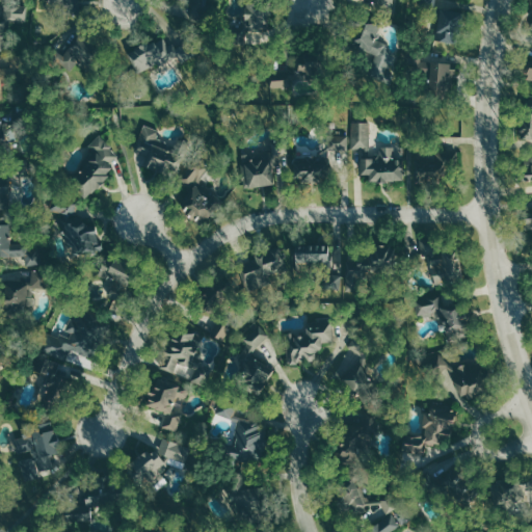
[(46,0),(46,7),(80,8),(80,0),(46,0)]
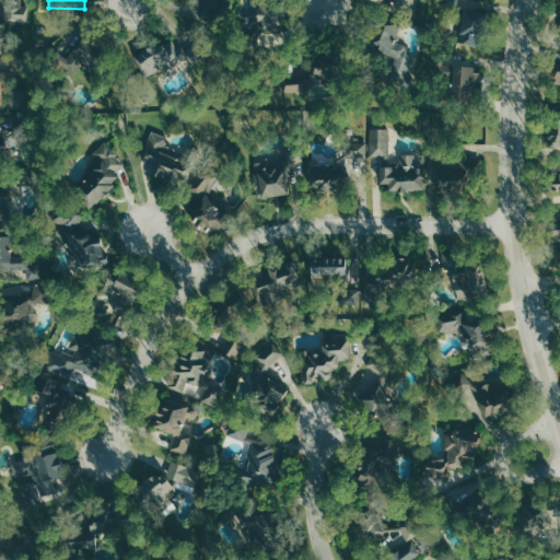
[(370,0),(369,7),(413,12),(415,0),(370,0)]
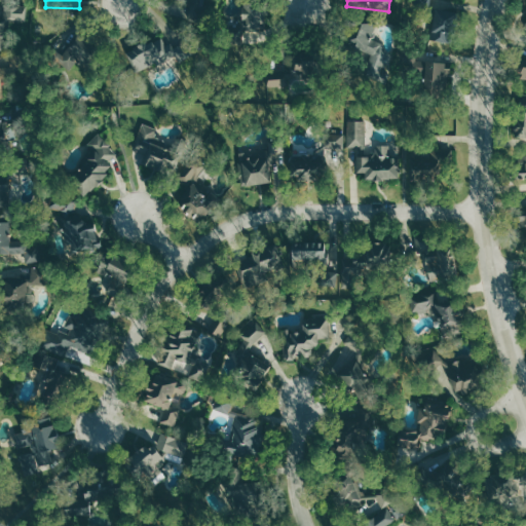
[(10,5),(7,19),(26,22),(28,8),(10,5)]
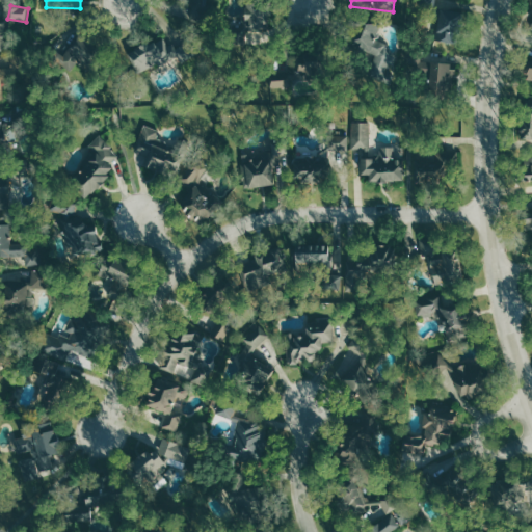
[(269,32),(268,5),(242,6),(243,28),(232,28),(232,44),(247,44),(247,33),(269,32)]
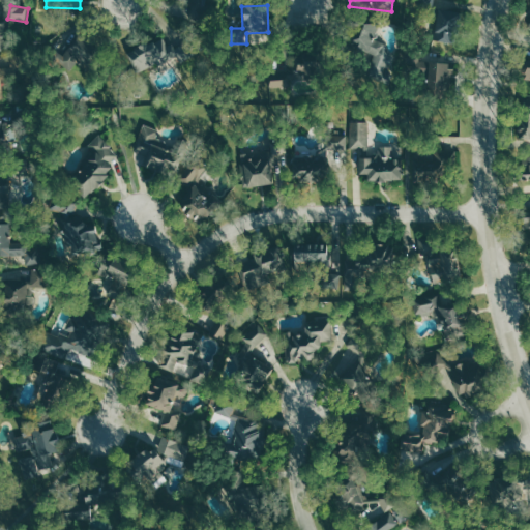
[(457,41),(455,10),(432,11),(433,41),(457,41)]
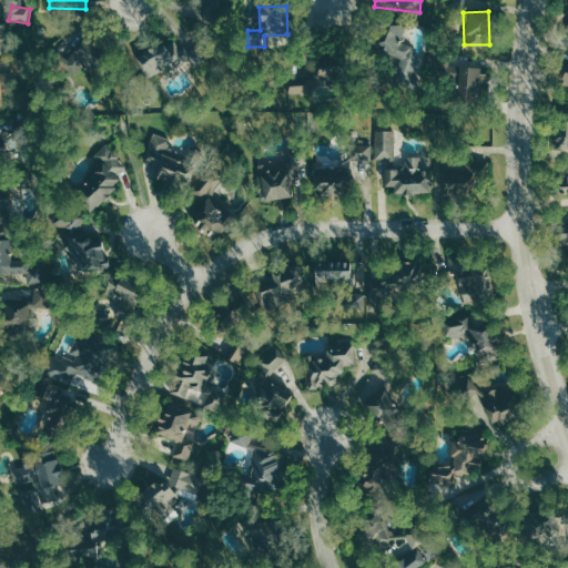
[(401,58),(394,80),(413,85),(424,53),(399,46),(405,30),(385,23),(376,50),(401,58)]
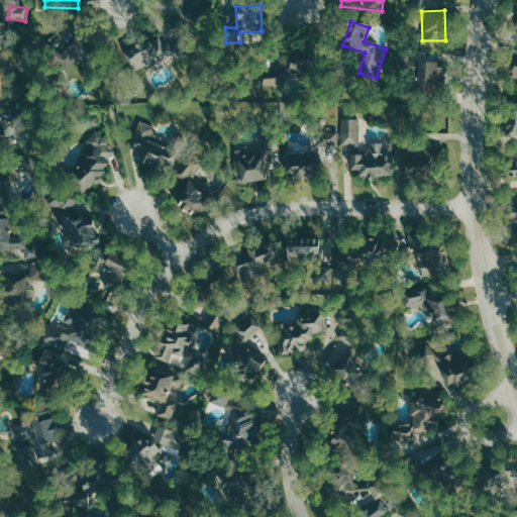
[(62,54),(55,49),(49,57),(69,70),(77,59),(82,63),(96,43),(79,31),(62,54)]
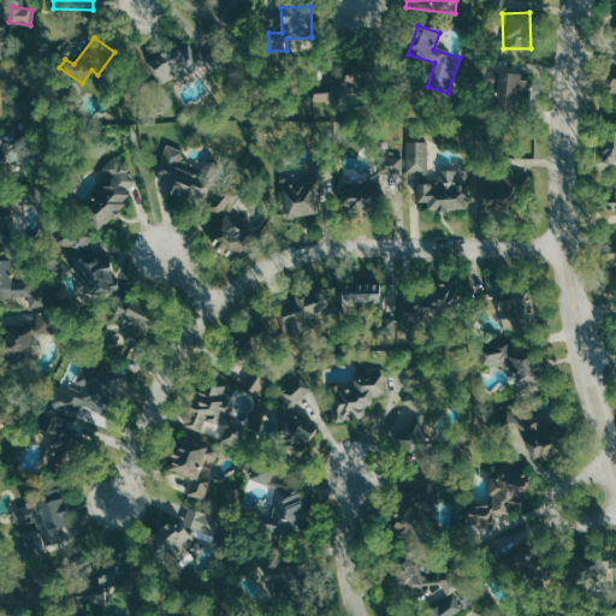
[(147,58),(159,84),(201,65),(189,40),(147,58)]
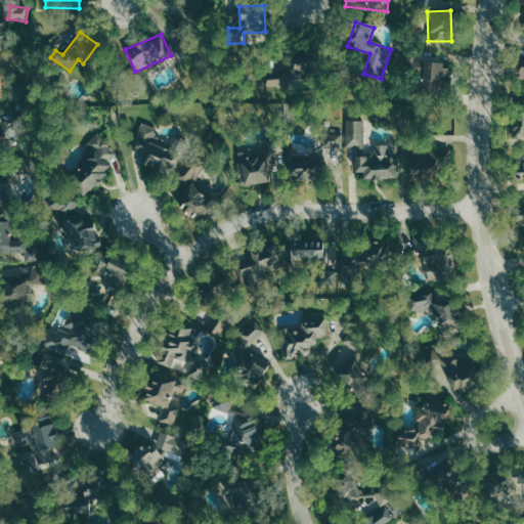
[(423,92),(443,93),(443,60),(423,60),(423,92)]
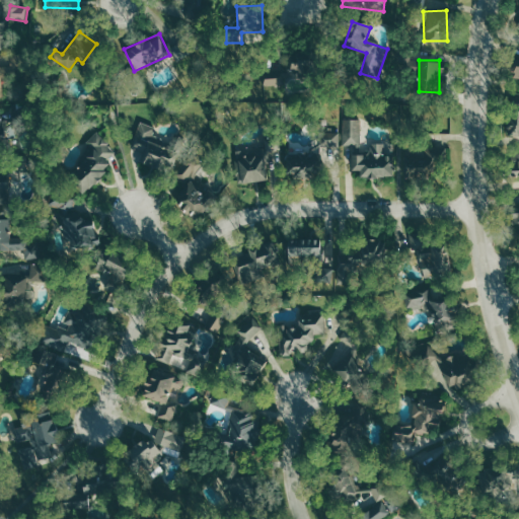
[(264,88),(306,88),(305,62),(289,63),(289,71),(264,71),(264,88)]
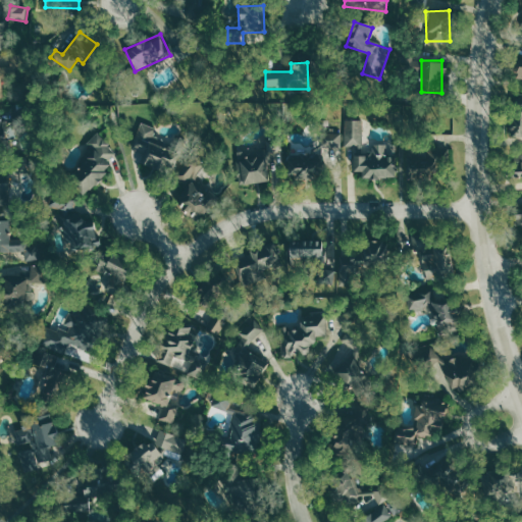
[(521,105),(521,108),(512,108),(511,141),(521,141),(521,105)]
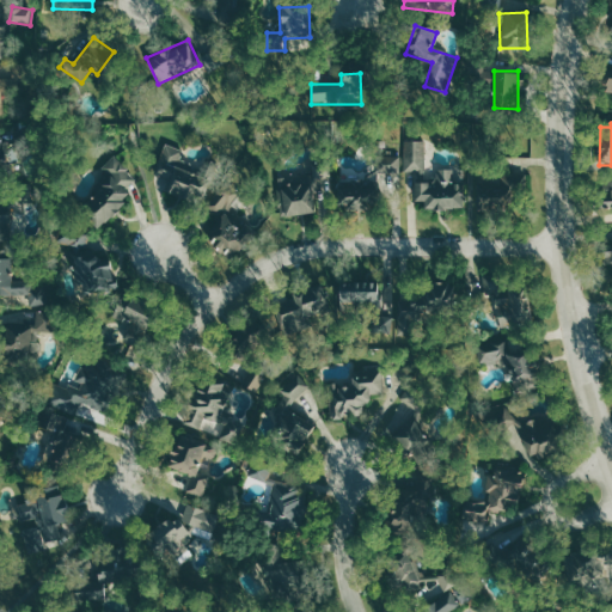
[(463,207),(463,182),(454,182),(454,167),(438,167),(438,178),(426,178),(426,140),(405,140),(405,171),(415,171),(415,200),(424,200),(424,208),(463,207)]
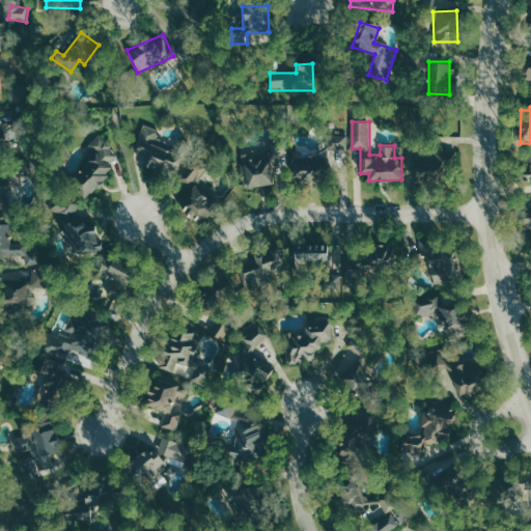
[(135,151),(147,156),(144,163),(175,173),(183,151),(156,142),(160,130),(144,124),(135,151)]
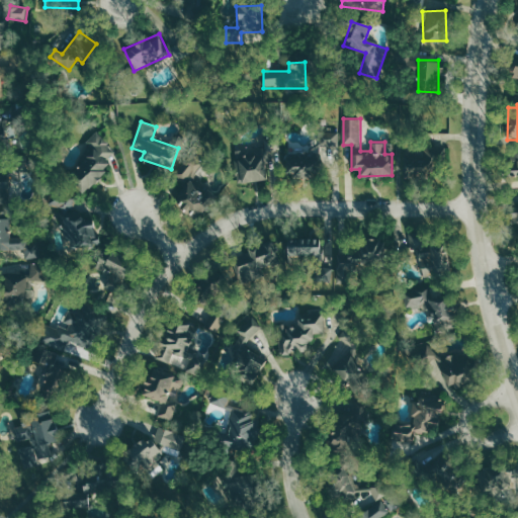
[(119,153),(96,131),(86,142),(91,146),(65,173),(83,190),(119,153)]
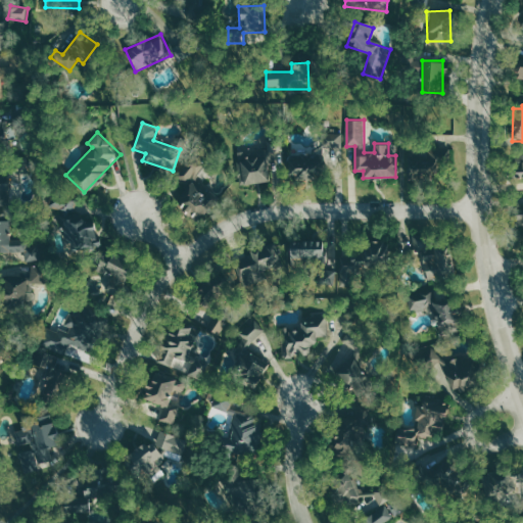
[(328,148),(335,148),(335,152),(343,152),(342,132),(327,133),(328,148)]
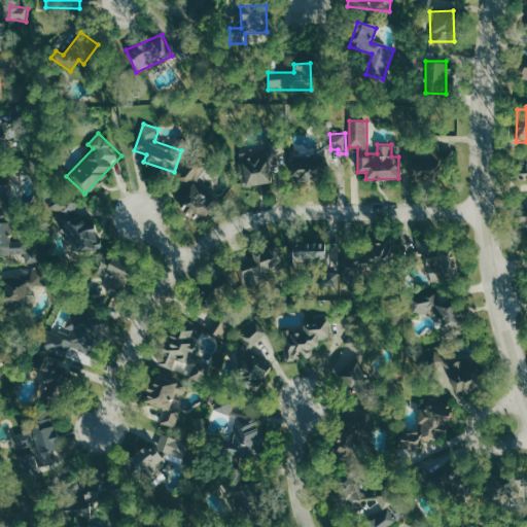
[(441,161),(440,147),(431,148),(431,161),(441,161)]
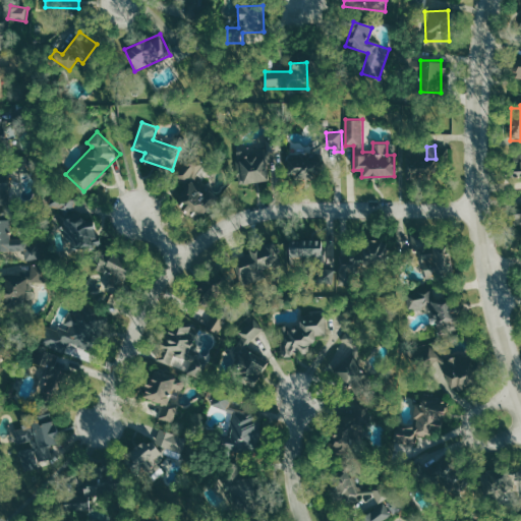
[(241,184),(270,180),(266,148),(237,151),(241,184)]
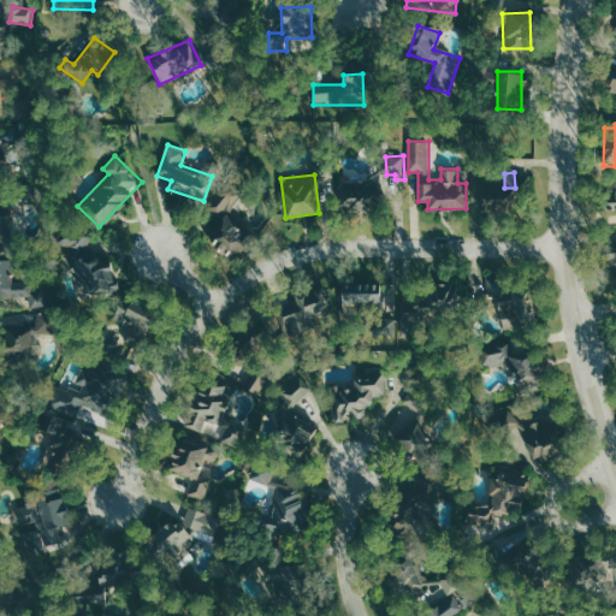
[(341,208),(369,209),(371,181),(341,179),(341,208)]
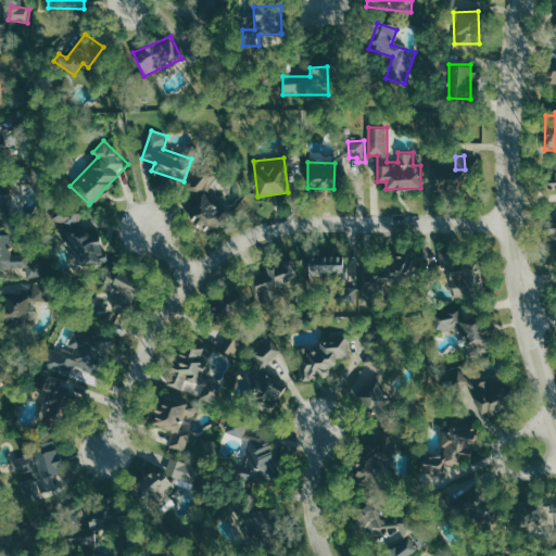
[(555,162),(546,164),(548,191),(555,190),(555,162)]
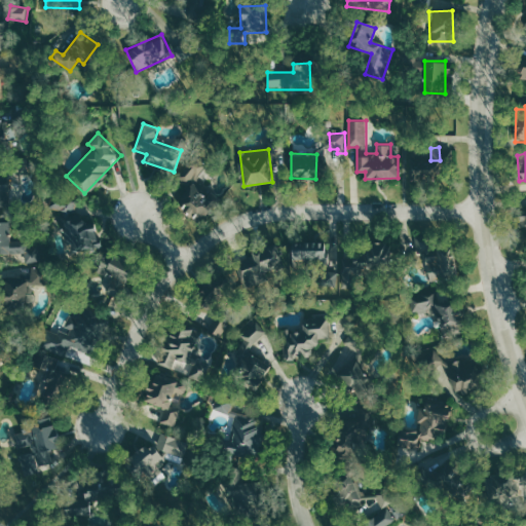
[(24,156),(26,173),(6,175),(9,204),(0,204),(0,170),(6,170),(5,158),(24,156)]
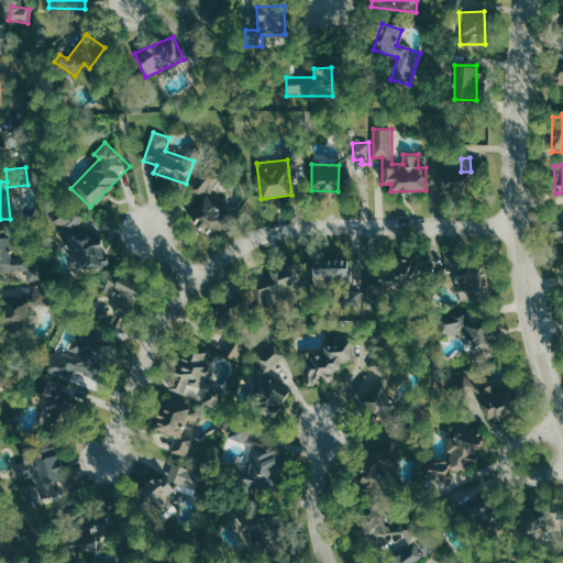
[(233,214),(214,191),(224,184),(211,168),(189,187),(199,198),(186,209),(205,231),(209,227),(213,231),(233,214)]
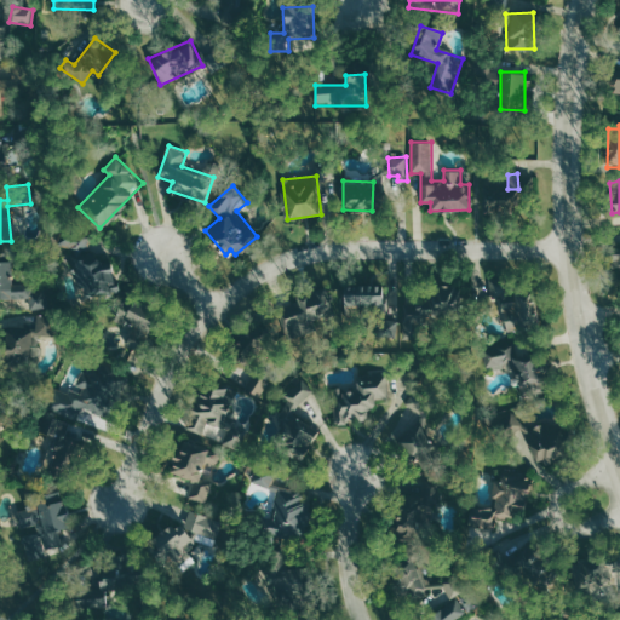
[(82,242),(65,231),(59,242),(72,250),(74,245),(80,247),(82,242)]
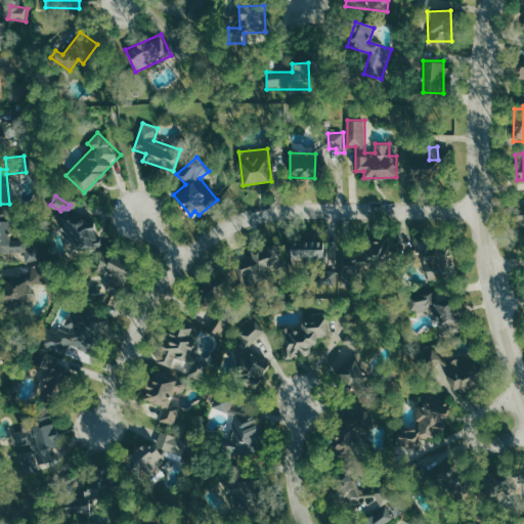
[(36,237),(40,259),(24,261),(23,251),(0,251),(0,212),(9,212),(9,238),(36,237)]
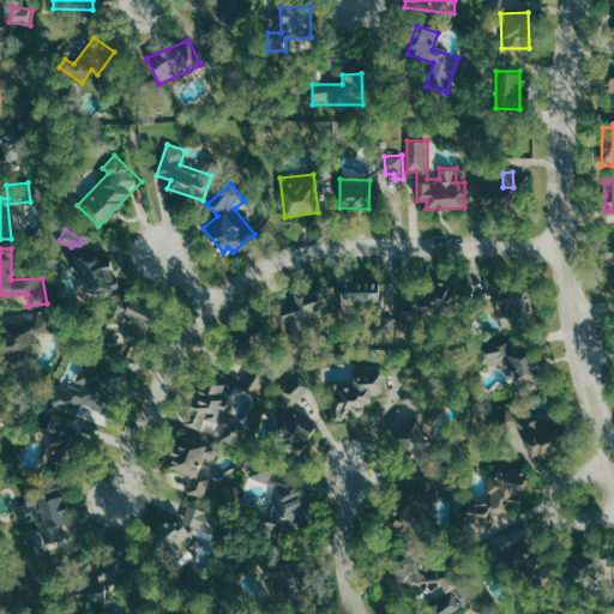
[(112,290),(113,256),(78,254),(77,289),(112,290)]
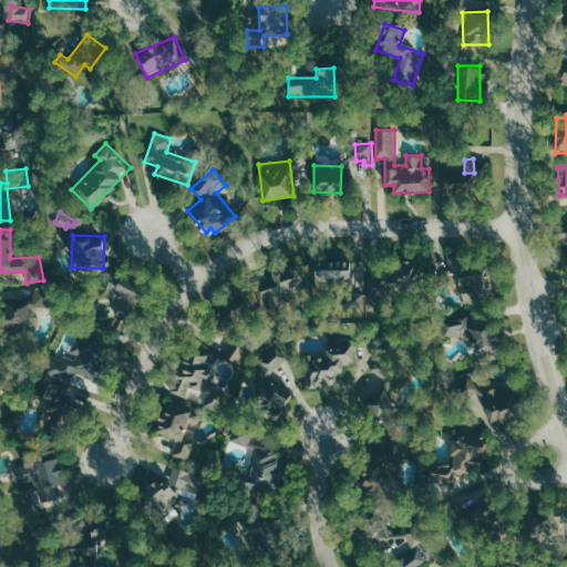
[(460,270),(456,255),(447,257),(451,271),(460,270)]
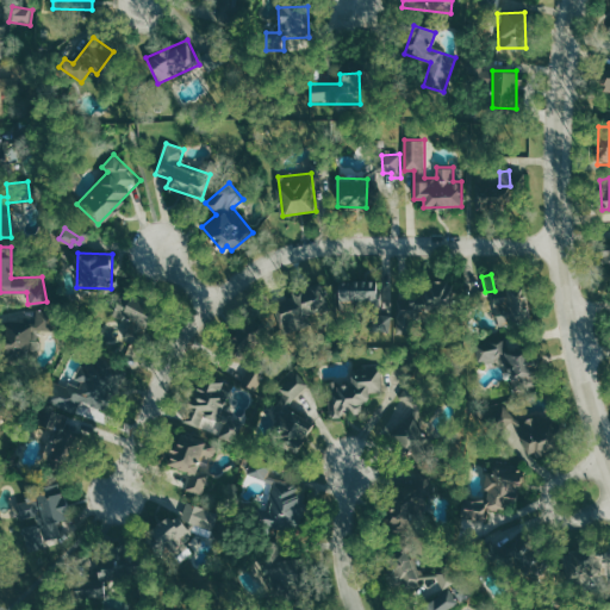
[(380,280),(352,279),(352,287),(338,287),(337,305),(378,307),(380,280)]
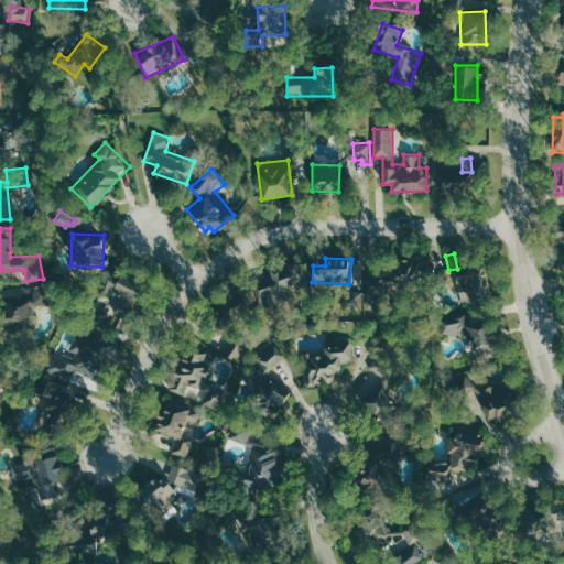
[(421,280),(416,259),(381,264),(384,286),(421,280)]
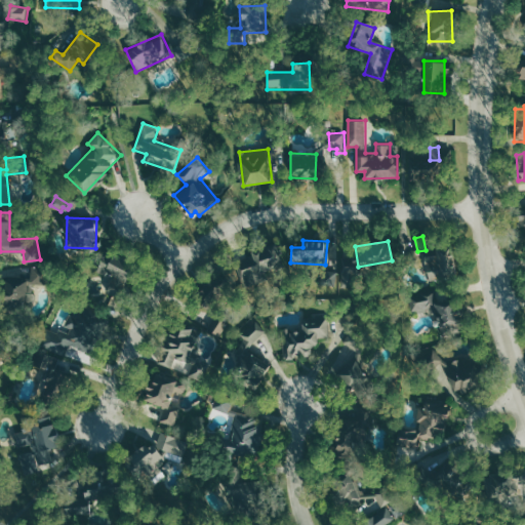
[(283,264),(276,242),(250,250),(252,255),(237,260),(246,288),(273,279),(269,269),(283,264)]
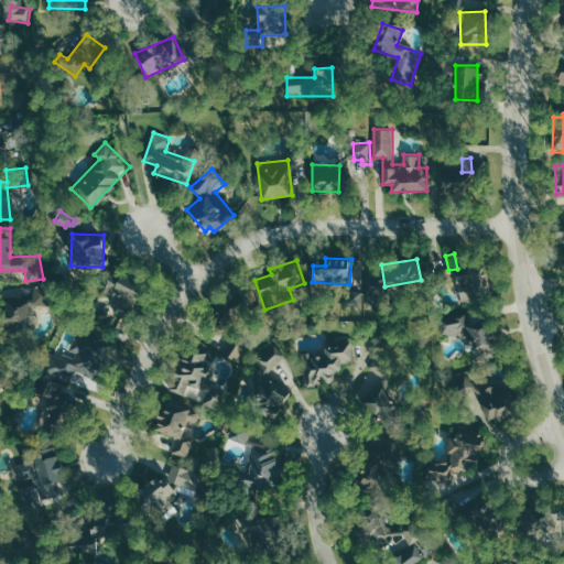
[(457,299),(487,297),(486,263),(468,264),(468,273),(456,273),(457,299)]
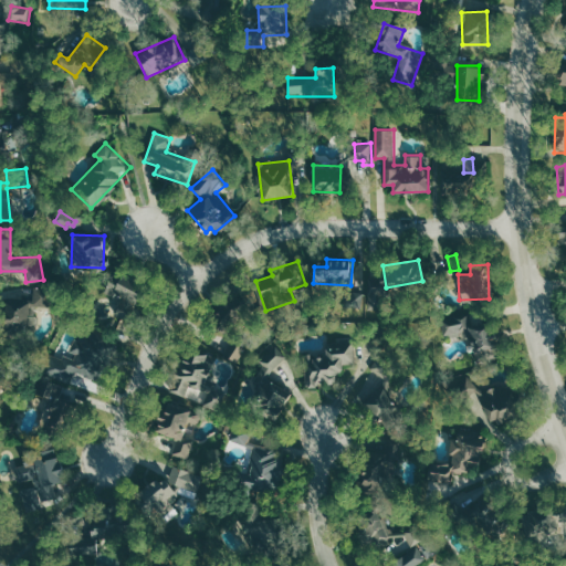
[(143,312),(135,326),(114,316),(122,301),(103,291),(114,269),(145,284),(134,307),(143,312)]
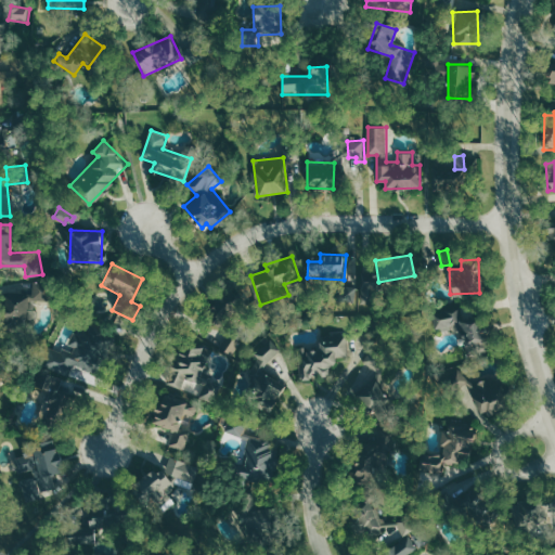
[(31,280),(30,292),(3,288),(0,312),(0,330),(23,333),(27,296),(47,298),(48,281),(31,280)]
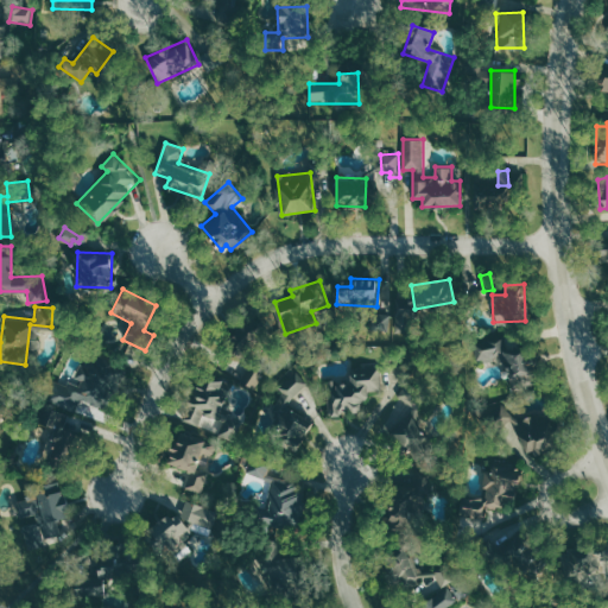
[(477,362),(504,358),(507,379),(533,373),(529,347),(513,350),(511,333),(473,340),(477,362)]
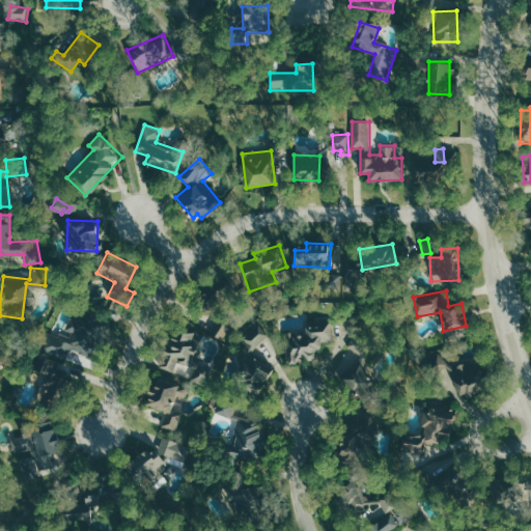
[(38,347),(65,359),(70,348),(94,360),(110,324),(80,310),(67,338),(46,329),(38,347)]
